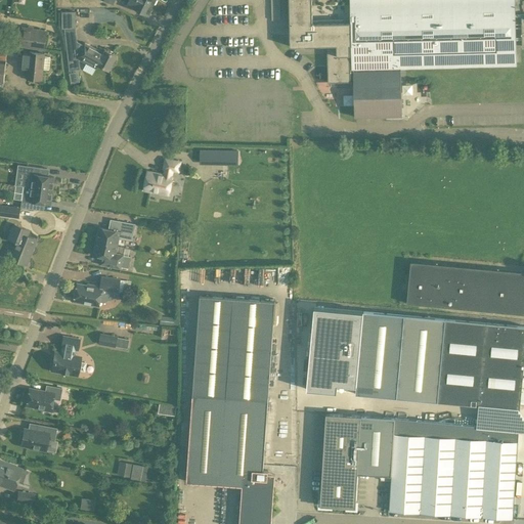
[(154,5),(142,0),(129,0),(127,4),(133,7),(133,8),(148,15),(154,5)]
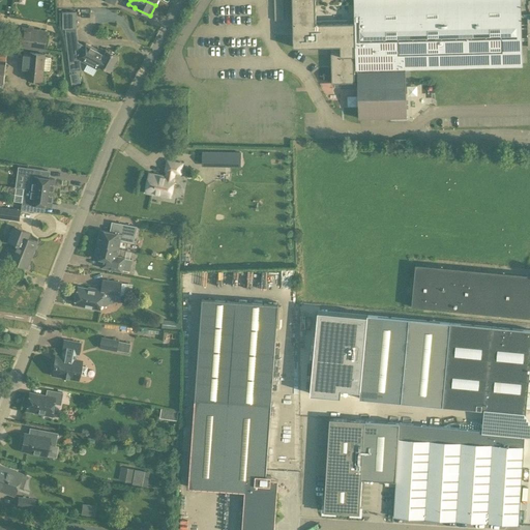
[(522,43),(529,43),(529,47),(529,0),(510,0),(510,4),(394,7),(393,0),(292,0),(294,47),(331,46),(332,83),(358,83),(359,118),(407,117),(406,69),(522,66),(522,43)]
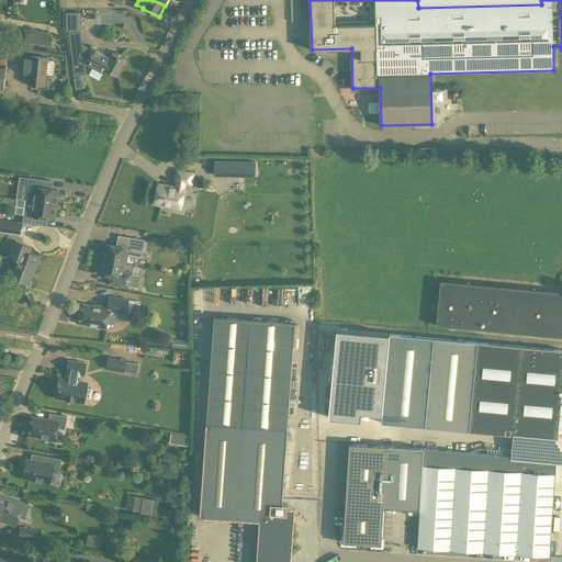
[(81,31),(80,12),(66,12),(66,31),(81,31)]
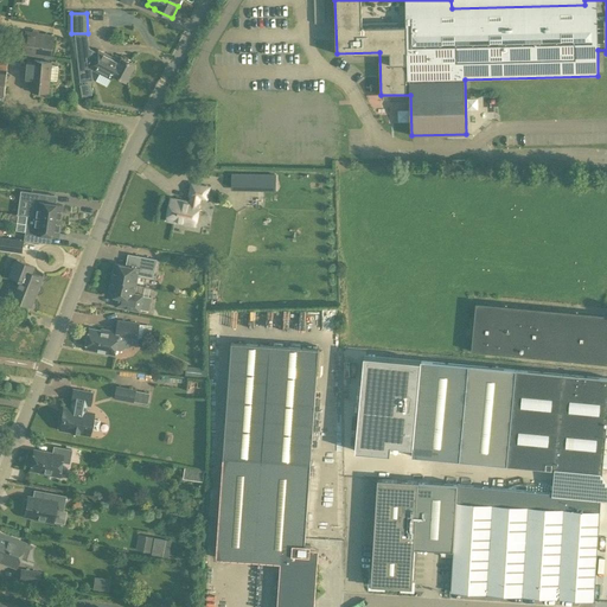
[(26,31),(23,52),(51,57),(55,36),(26,31)]
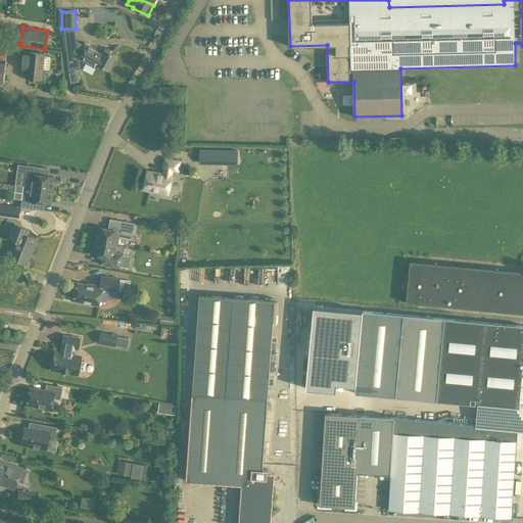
[(84,45),(78,41),(76,41),(72,48),(66,46),(66,52),(77,57),(96,68),(98,63),(109,69),(116,55),(105,49),(104,53),(85,43),(84,45)]
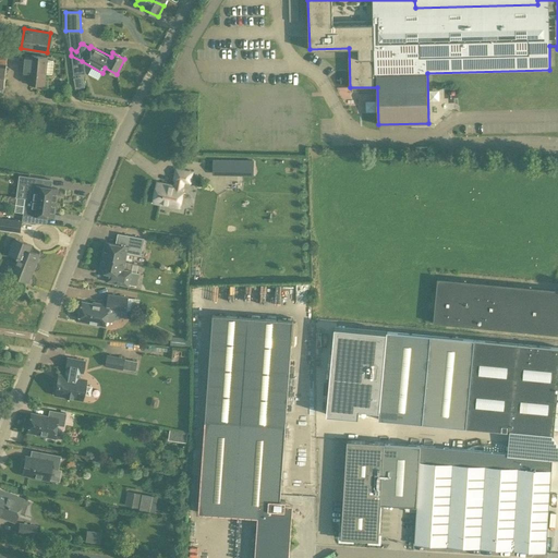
[(46,74),(51,75),(53,74),(55,62),(53,60),(47,60),(48,57),(25,55),(23,72),(27,72),(27,74),(29,74),(29,83),(37,84),(38,85),(41,86),(43,85),(45,85),(46,74)]
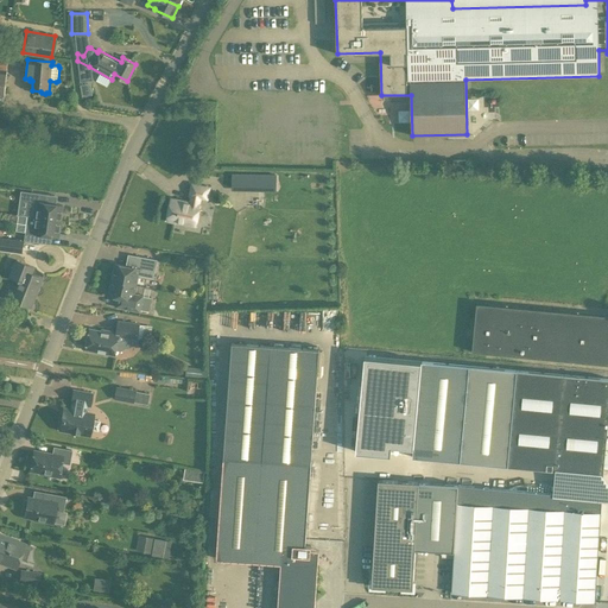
[(240,189),(247,189),(247,175),(233,173),(233,177),(240,178),(240,189)]
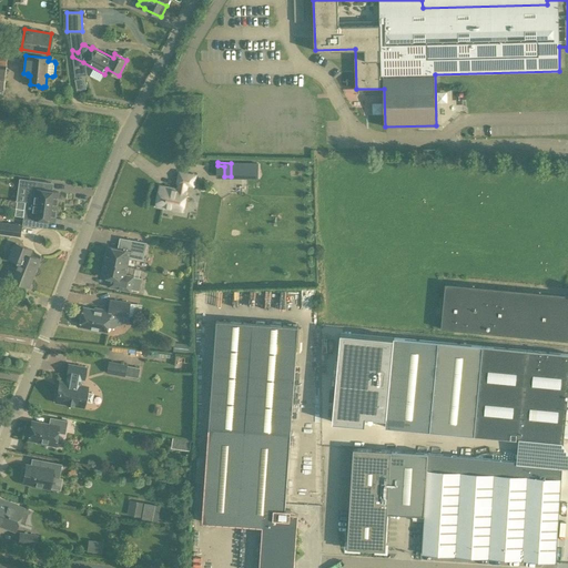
[(244,176),(257,176),(259,163),(245,163),(244,176)]
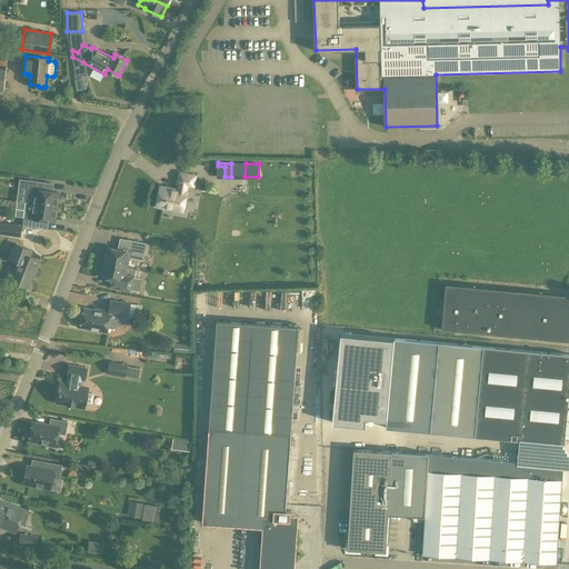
[(157,206),(182,211),(187,191),(186,191),(187,185),(193,186),(196,176),(180,173),(178,182),(179,183),(178,190),(160,187),(157,206)]
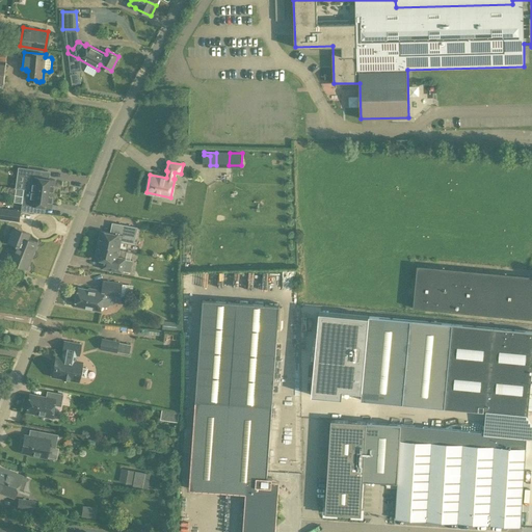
[(33,190),(54,193),(56,180),(41,178),(42,169),(28,167),(25,189),(28,189),(33,190)]
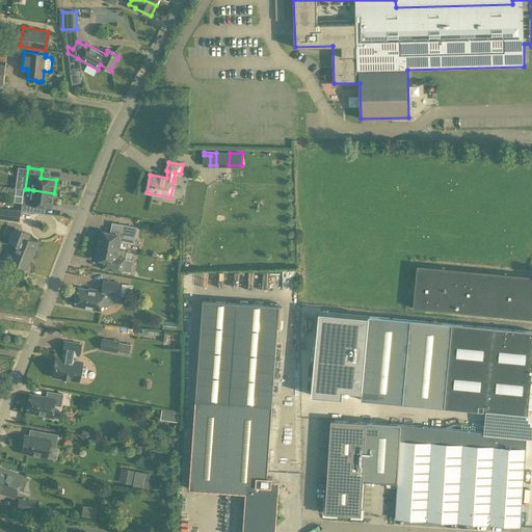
[(28,189),(25,189),(17,188),(15,202),(23,203),(23,204),(22,210),(35,212),(36,205),(52,207),(54,193),(33,190),(28,189)]
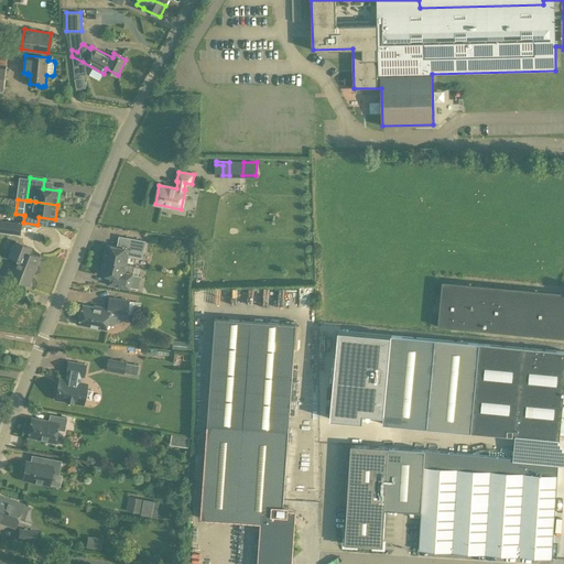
[(0,220),(0,221),(0,229),(21,234),(22,224),(0,220)]
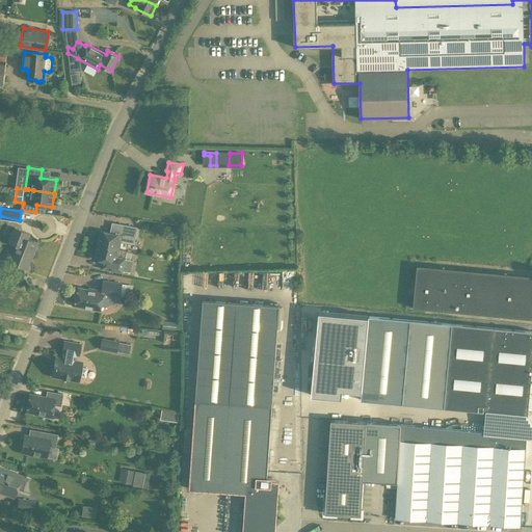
[(98,242),(99,243),(98,245),(118,249),(121,241),(134,243),(137,228),(117,223),(115,234),(101,231),(100,237),(98,238),(98,242)]
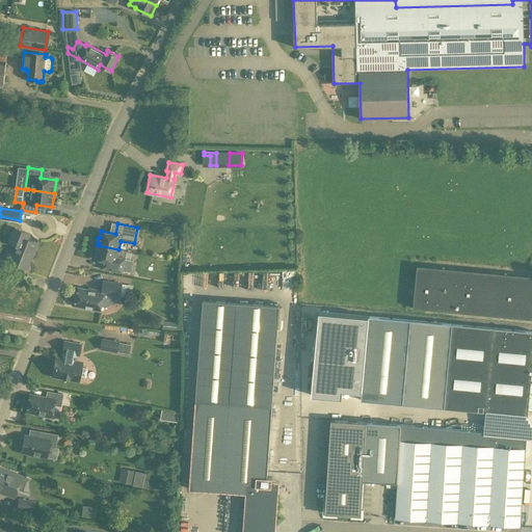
[(12,255),(8,253),(5,260),(27,268),(37,242),(27,238),(29,234),(15,228),(8,242),(17,245),(12,255)]
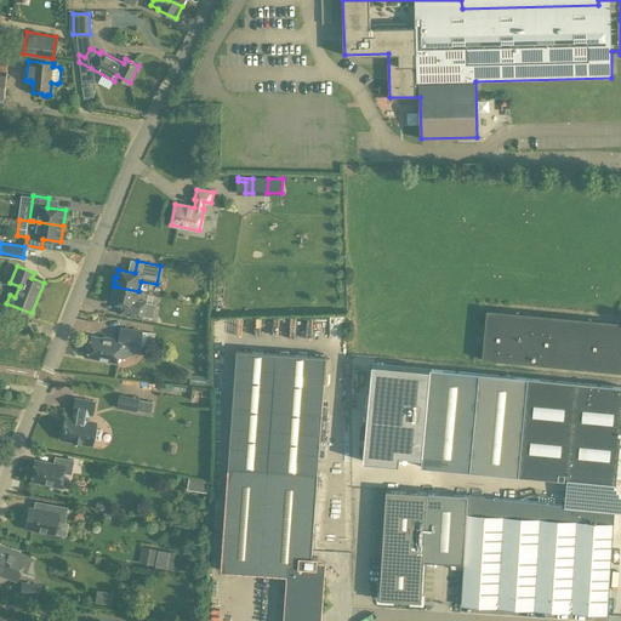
[(112,294),(113,296),(112,302),(129,306),(126,315),(143,318),(147,302),(137,300),(138,291),(114,286),(114,289),(112,290),(112,294)]
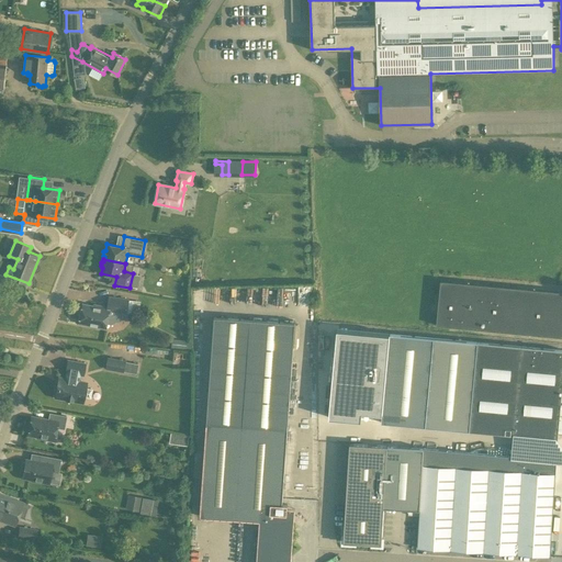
[(561,291),(440,280),(436,325),(561,337),(561,291)]
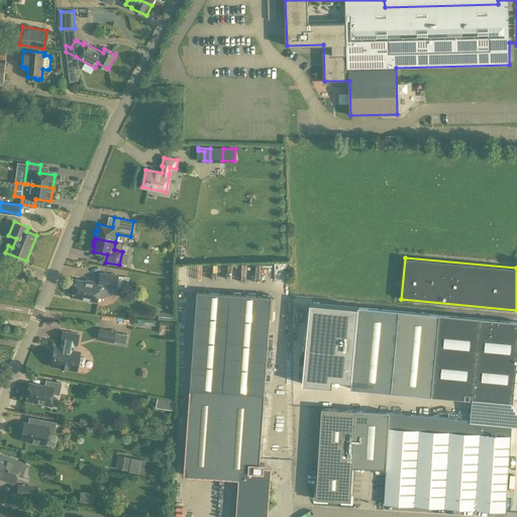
[(72,290),(74,293),(73,297),(98,302),(101,287),(117,289),(117,288),(119,276),(119,275),(100,273),(99,283),(87,280),(87,282),(77,280),(76,285),(73,286),(72,290)]
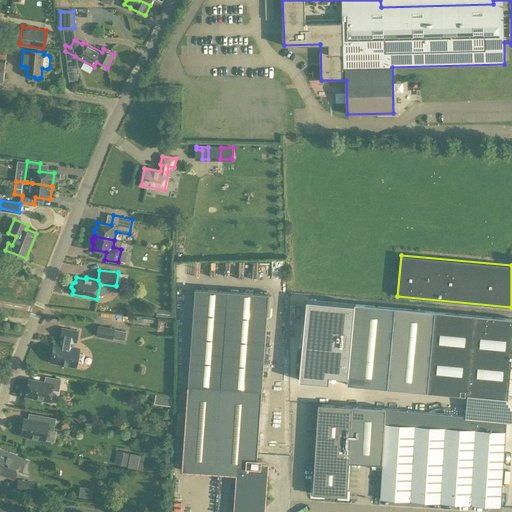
[(116,285),(122,286),(124,274),(118,273),(116,285)]
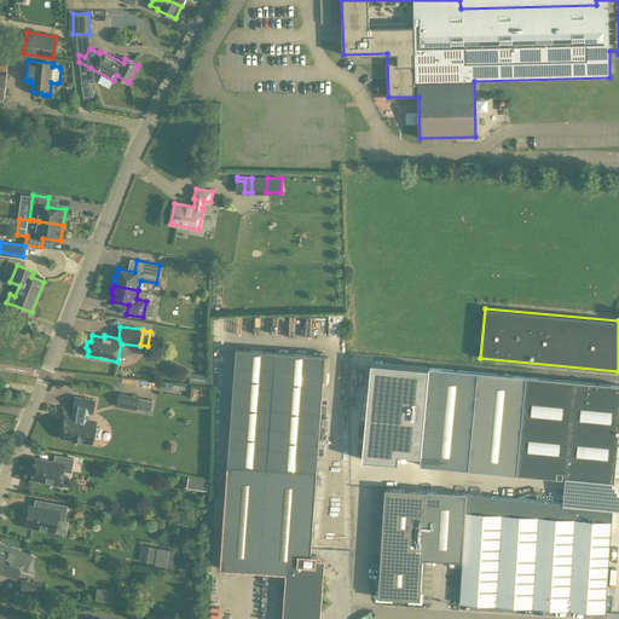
[(325,351),(236,345),(220,568),(285,573),(282,618),(319,618),(324,560),(316,559),(317,555),(311,555),(325,351)]
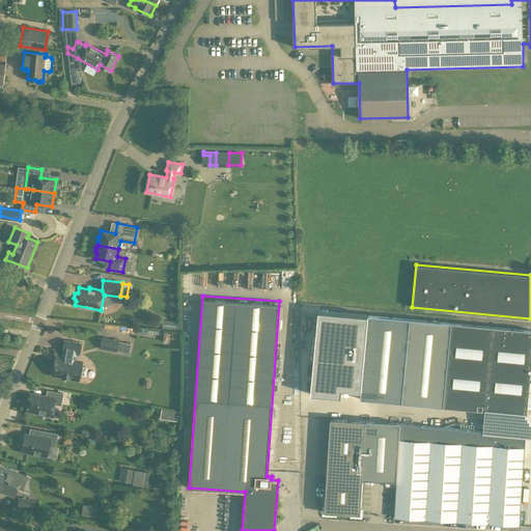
[(360,399),(443,407),(527,415),(527,408),(530,408),(530,382),(530,366),(530,331),(368,315),(360,399)]
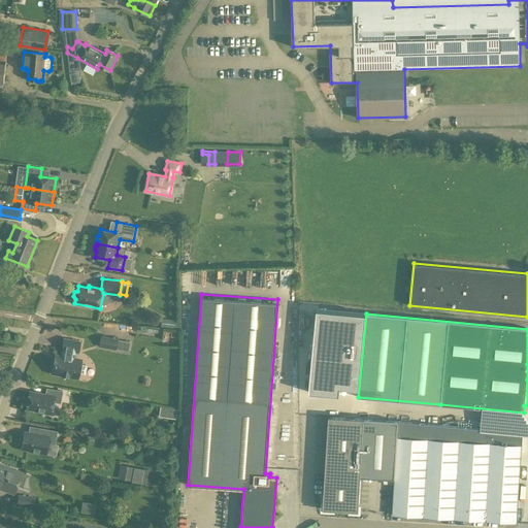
[(128,352),(130,342),(102,336),(100,347),(128,352)]
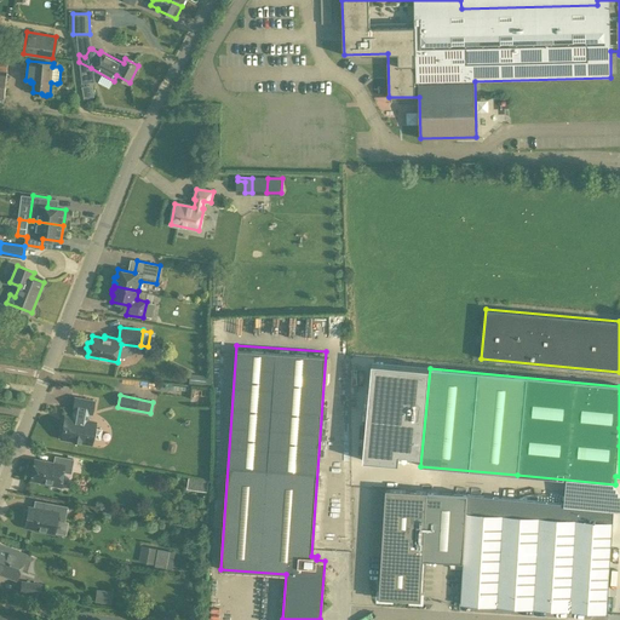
[(59,437),(91,443),(92,437),(99,440),(102,430),(95,429),(96,423),(82,420),(84,412),(91,413),(93,402),(74,397),(72,409),(74,409),(72,418),(64,417),(59,437)]
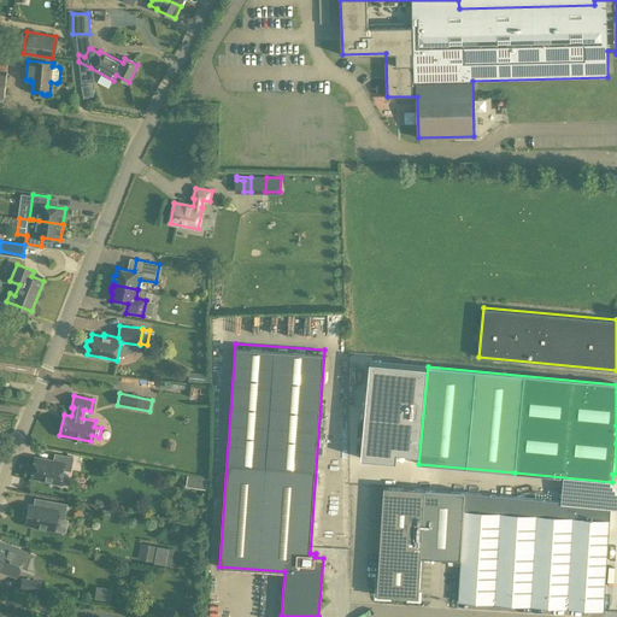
[(72,457),(54,453),(53,462),(34,458),(30,476),(40,479),(40,481),(51,482),(51,479),(59,480),(59,482),(62,469),(70,471),(72,457)]
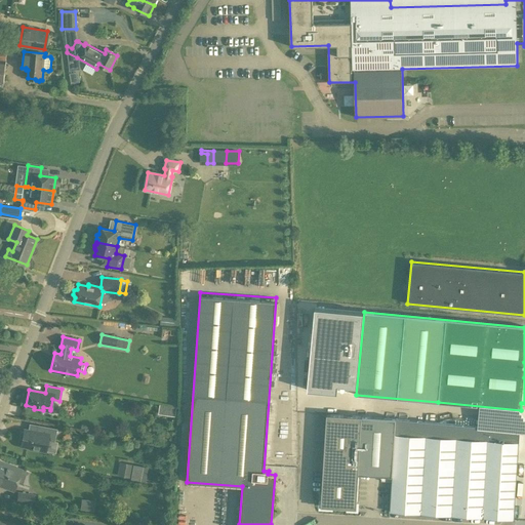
[(158,413),(175,416),(176,407),(160,405),(158,413)]
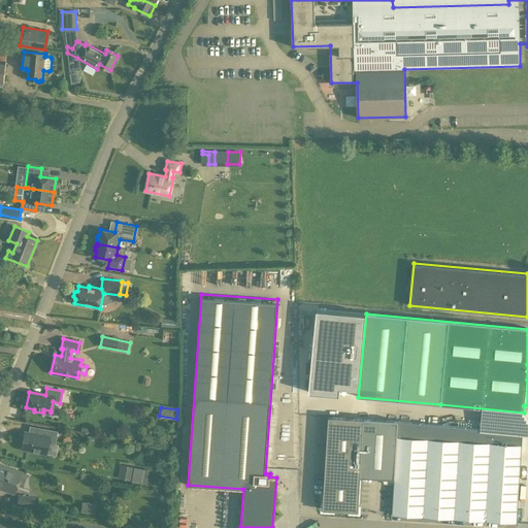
[(393,484),(393,479),(397,421),(328,417),(323,509),(348,510),(358,510),(358,504),(359,504),(360,476),(383,477),(383,484),(393,484)]
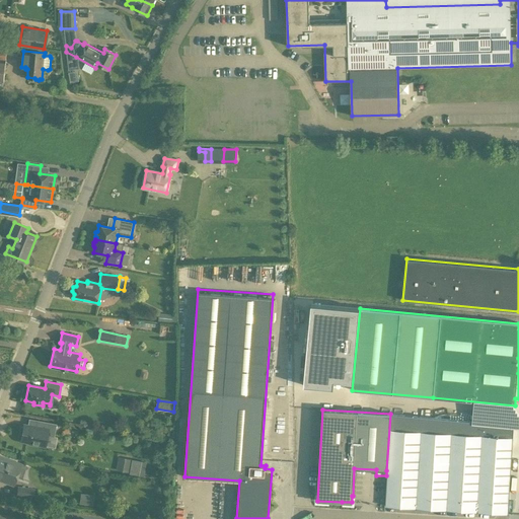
[(518,426),(390,414),(386,470),(386,475),(384,505),(507,513),(509,479),(518,479),(518,426)]
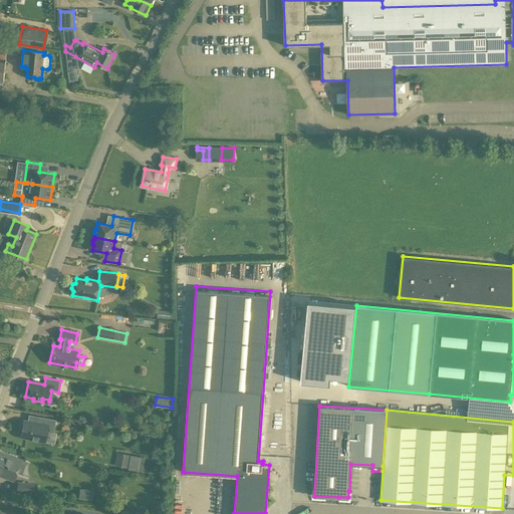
[(53,432),(55,420),(40,417),(39,424),(23,421),(22,423),(21,422),(19,429),(21,429),(20,436),(28,438),(28,440),(36,441),(37,438),(44,439),(44,441),(46,431),(53,432)]
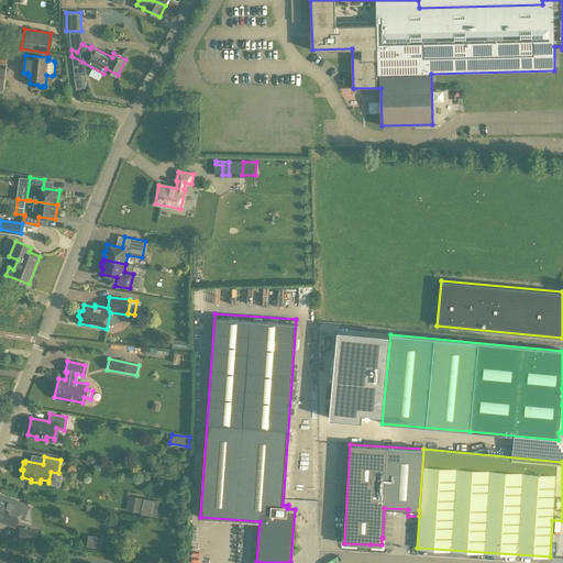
[(0,521),(14,527),(23,504),(0,495),(0,521)]
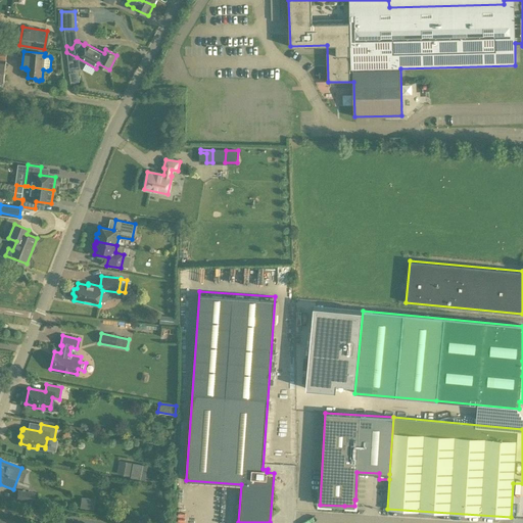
[(116,474),(131,476),(133,463),(120,461),(116,474)]
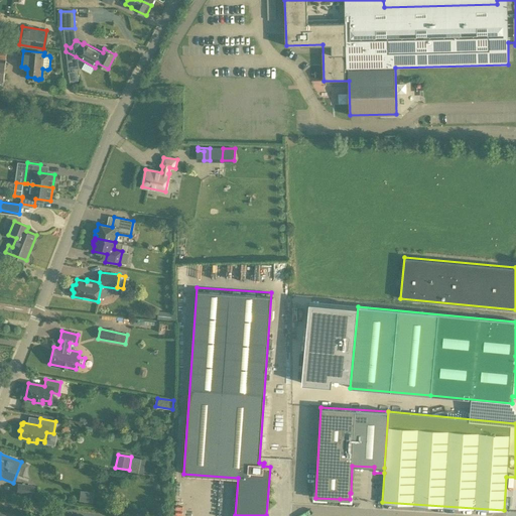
[(17,484),(16,492),(32,494),(33,486),(17,484)]
